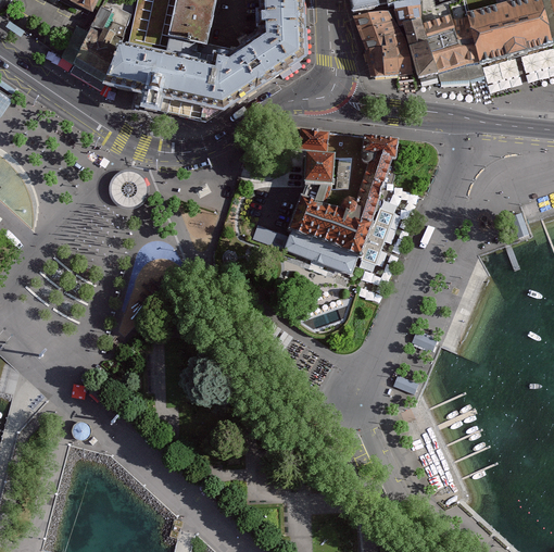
[(67,0),(92,13),(98,1),(99,0),(67,0)]
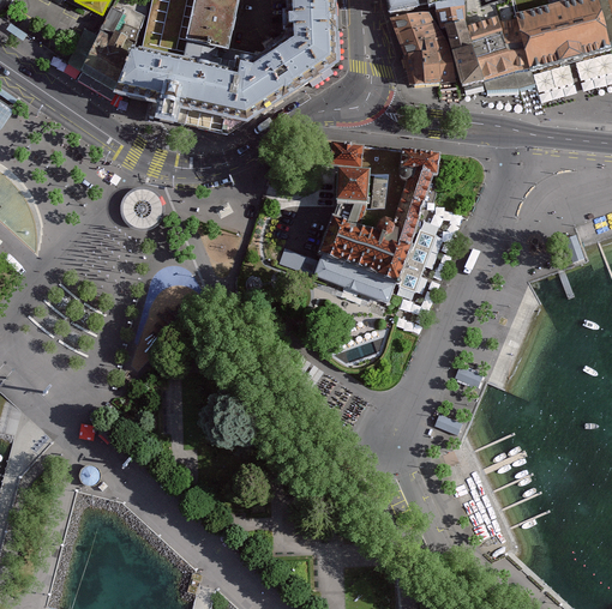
[(109,0),(108,1),(113,4),(102,28),(99,35),(79,70),(78,72),(115,90),(132,43),(145,0),(109,0)]
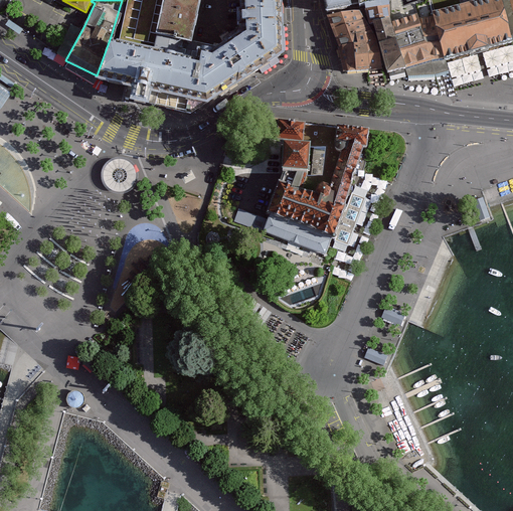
[(127,0),(119,37),(153,44),(154,39),(156,29),(161,0),(127,0)]
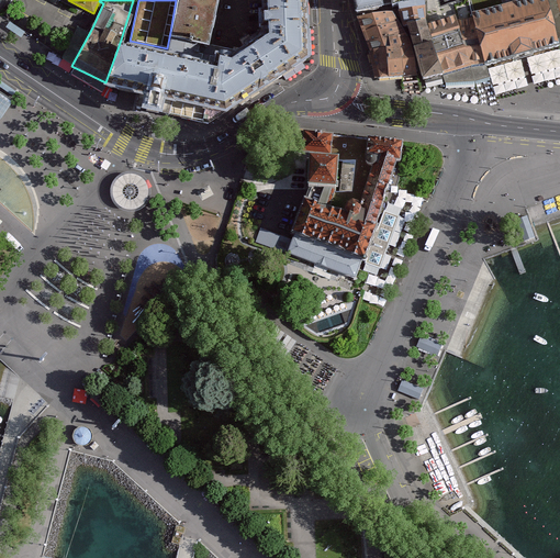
[(203,38),(211,0),(176,0),(170,32),(203,38)]
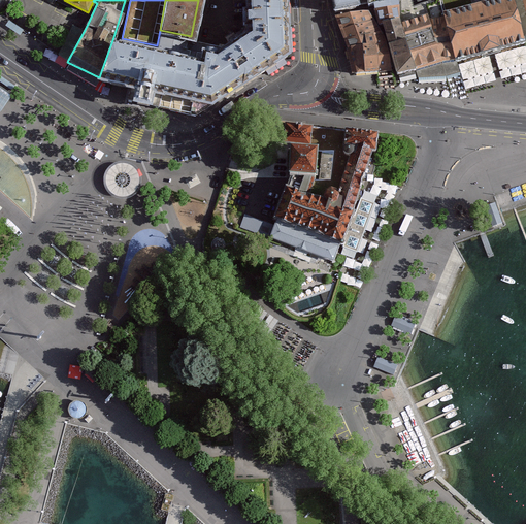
[(247,0),(249,26),(288,48),(286,0),(247,0)]
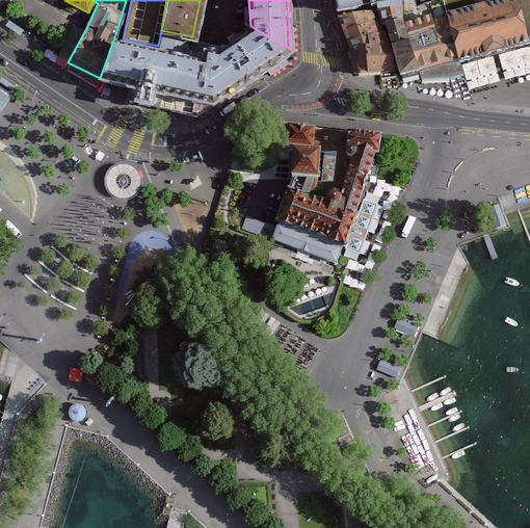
[(333,0),(334,11),(362,6),(361,0),(369,0),(370,4),(374,3),(381,2),(381,0),(333,0)]
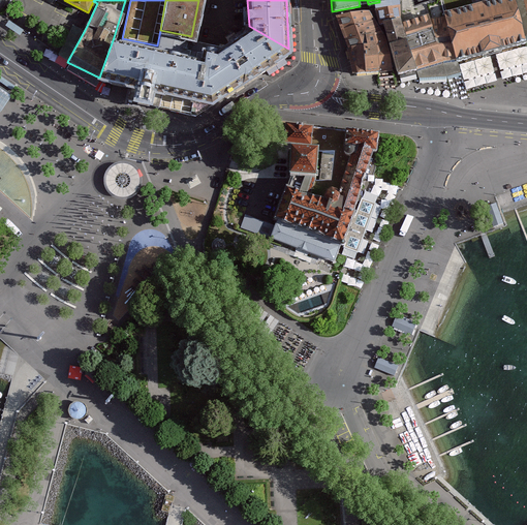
[(379,2),(372,3),(377,21),(381,20),(400,16),(398,0),(379,0),(379,2)]
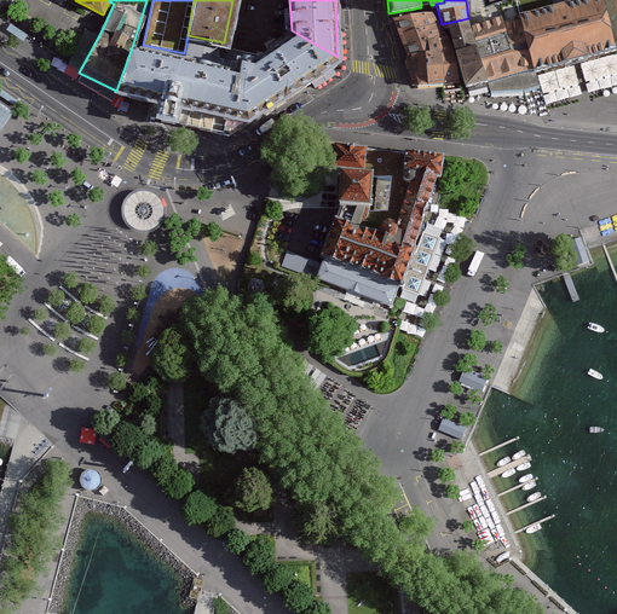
[(519,16),(532,68),(560,61),(615,46),(601,0),(560,0),(518,11),(519,16)]
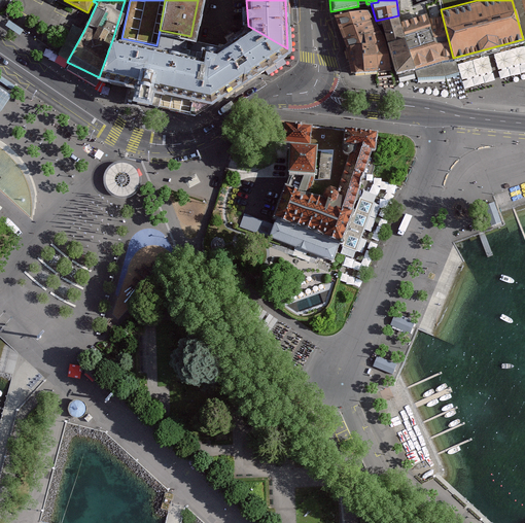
[(362,33),(378,29),(365,8),(347,9),(334,12),(345,44),(362,42),(362,33)]
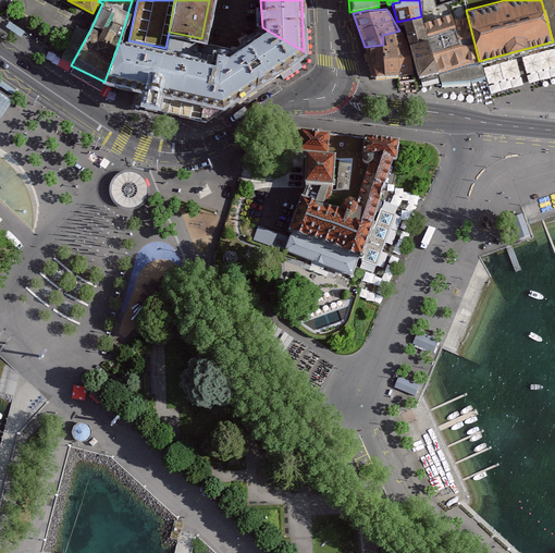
[(449,11),(422,20),(436,71),(440,80),(470,78),(451,15),(449,11)]
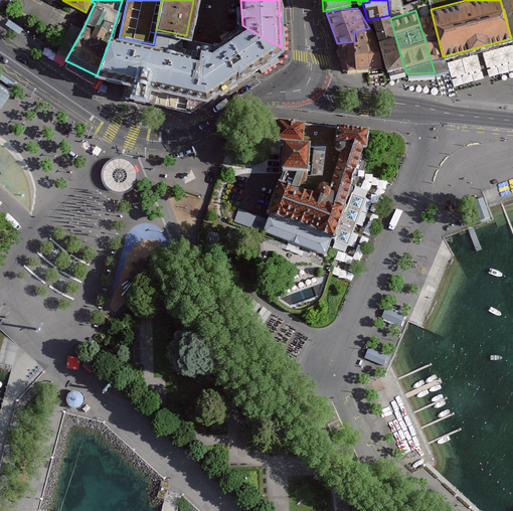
[(432,13),(416,14),(435,72),(447,68),(443,56),(432,13)]
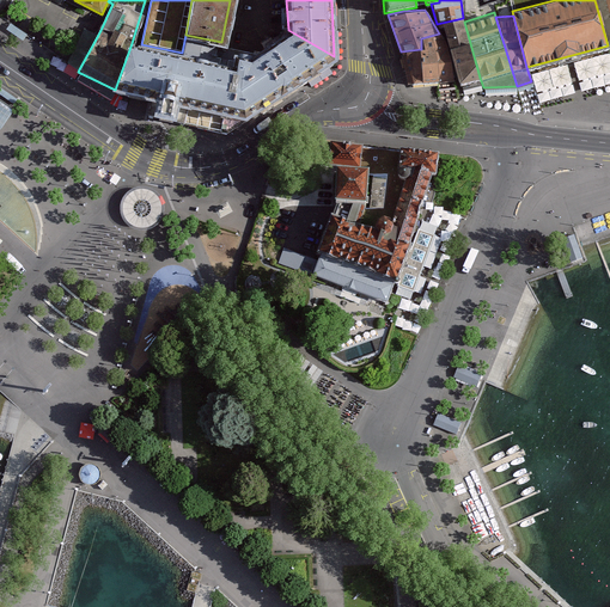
[(480,78),(464,22),(463,18),(441,23),(444,34),(455,80),(456,84),(480,78)]
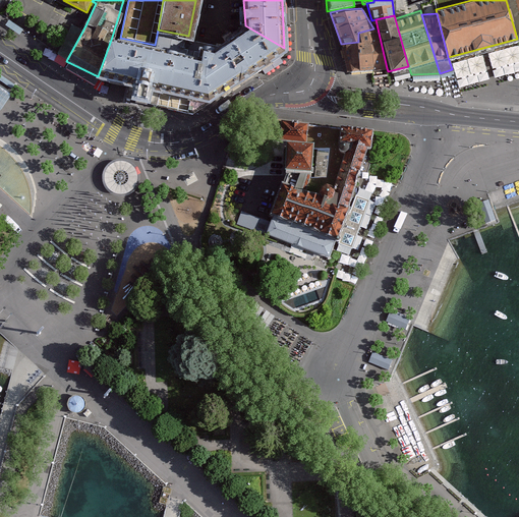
[(56,47),(67,59),(83,30),(71,23),(56,47)]
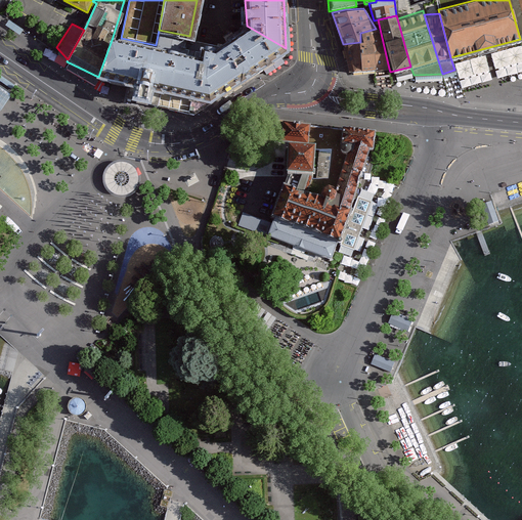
[(201,45),(200,54),(191,110),(286,48),(247,26),(221,43),(214,48),(201,45)]
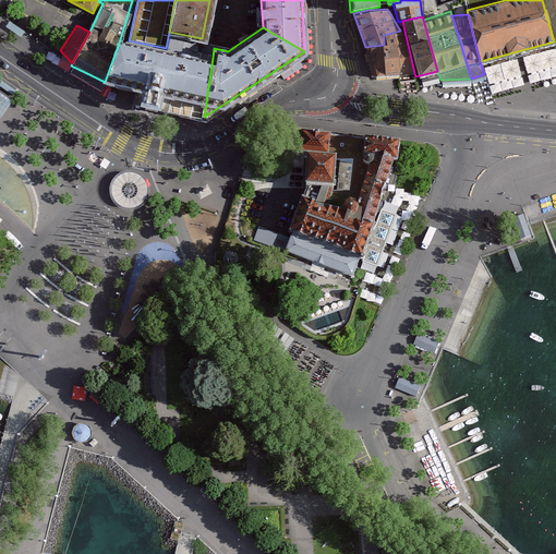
[(384,45),(365,47),(370,75),(414,73),(405,31),(400,31),(384,35),(384,45)]
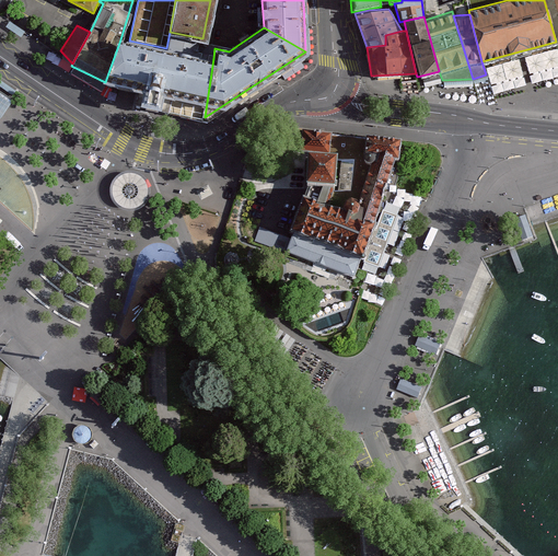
[(202,38),(170,32),(167,43),(166,48),(213,58),(214,48),(229,51),(236,46),(202,38)]
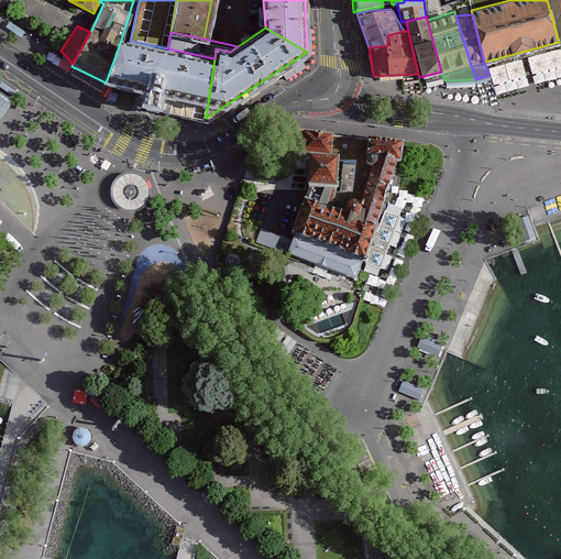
[(135,105),(206,118),(215,58),(167,48),(130,41),(121,40),(106,83),(127,87),(138,90),(135,105)]
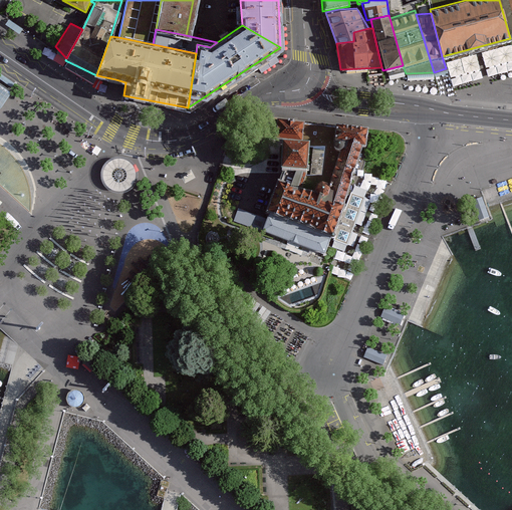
[(0,106),(10,91),(0,84),(0,106)]
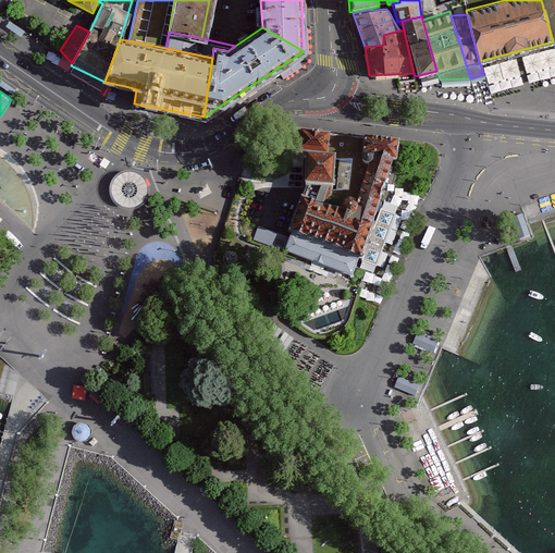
[(394,158),(396,138),(303,128),(300,150),(312,150),(312,158),(295,158),(295,188),(315,189),(311,199),(297,195),(284,231),(288,233),(282,249),(349,274),(354,263),(355,260),(356,260),(358,260),(360,259),(360,257),(359,255),(390,158),(394,158)]
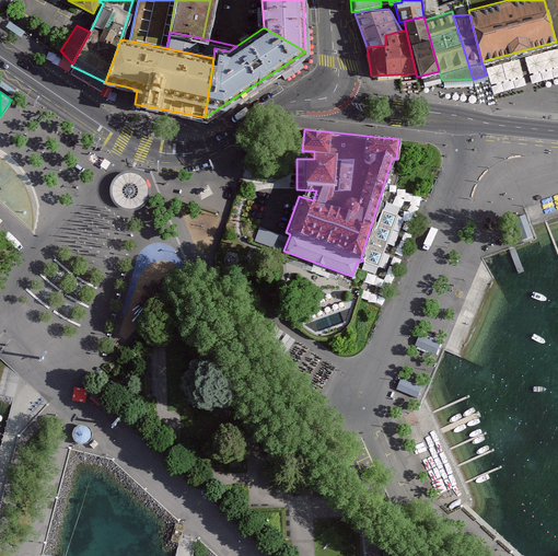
[(129,173),(123,174),(117,177),(113,184),(112,190),(114,198),(117,204),(124,208),(130,209),(137,207),(143,204),(147,197),(148,190),(147,183),(142,177),(137,174),(129,173)]
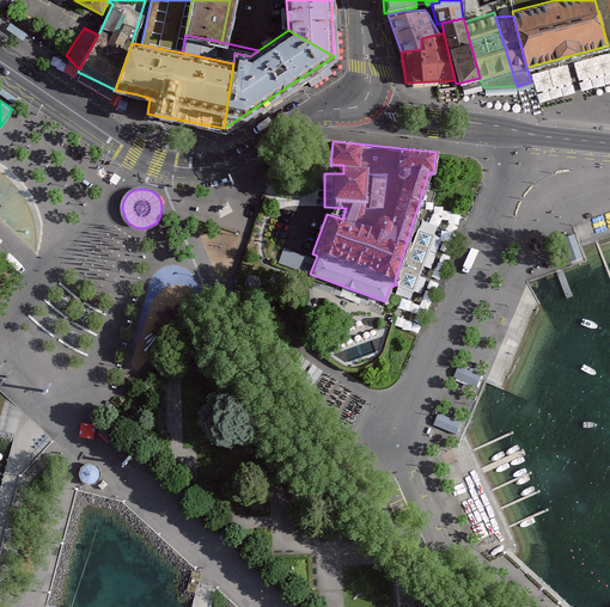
[(566,258),(580,256),(575,231),(561,234),(566,258)]
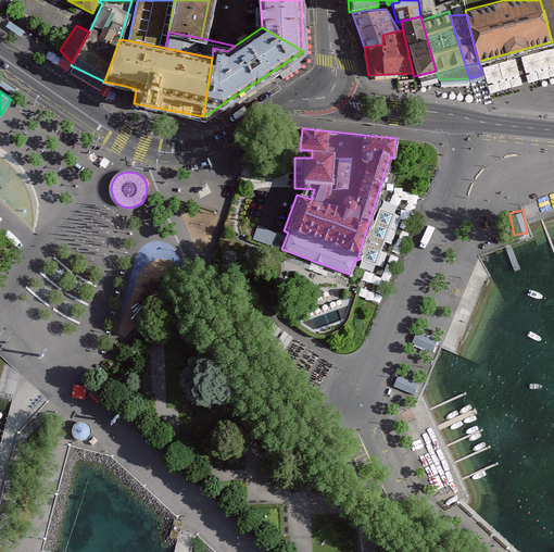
[(259,224),(254,237),(281,246),(286,233),(259,224)]
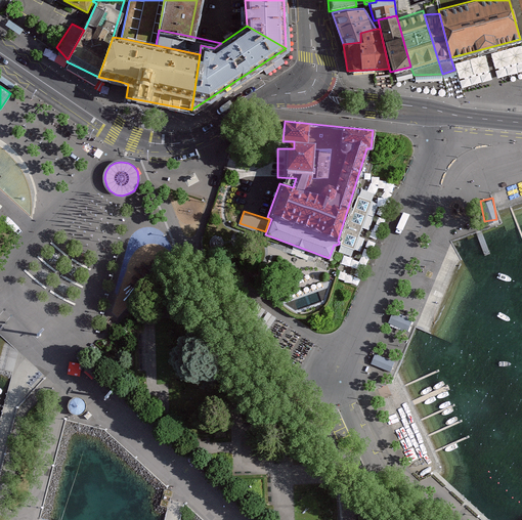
[(391,309),(387,319),(405,328),(409,317),(391,309)]
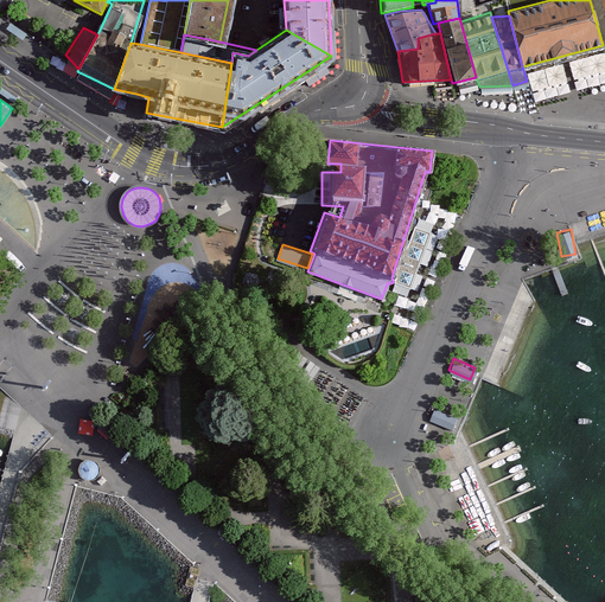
[(451,428),(456,416),(433,407),(427,418),(451,428)]
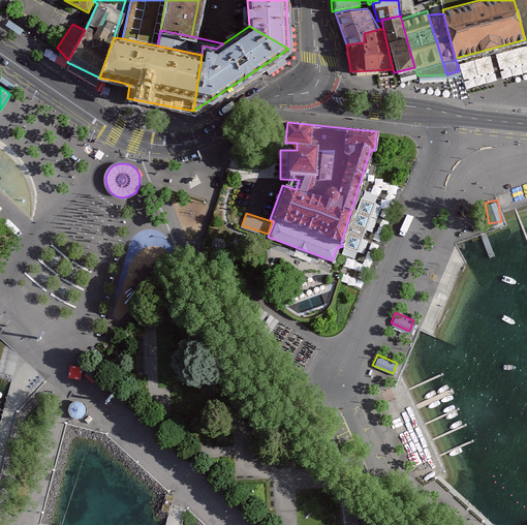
[(67,408),(83,409),(83,400),(67,400),(67,408)]
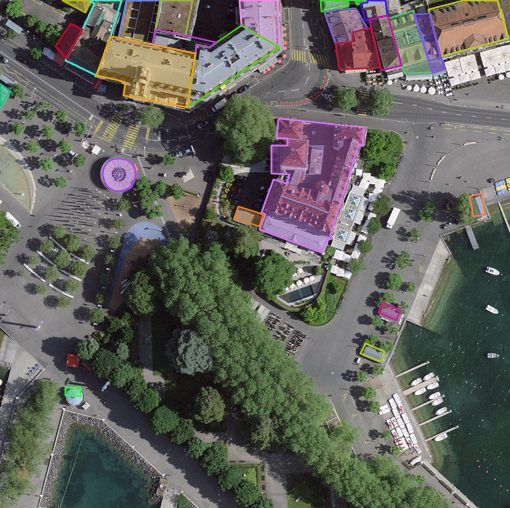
[(374,427),(383,423),(375,406),(366,410),(374,427)]
